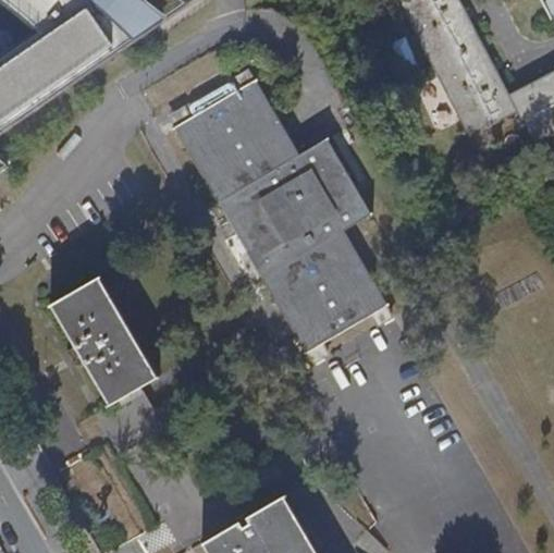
[(0,169),(4,167),(0,161),(0,132),(195,0),(0,0),(0,169)]
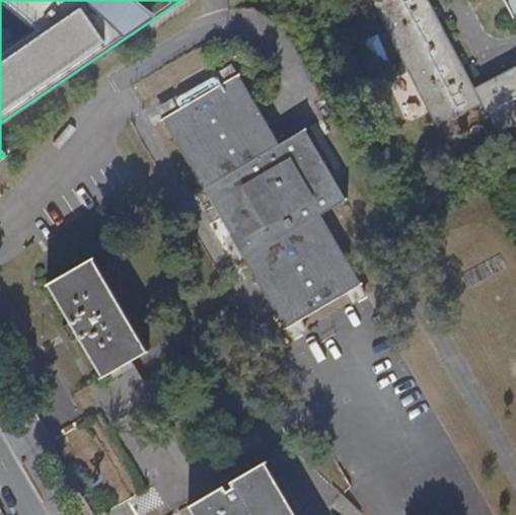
[(481,104),(472,88),(457,60),(427,2),(426,0),(369,0),(436,128),(481,104)]
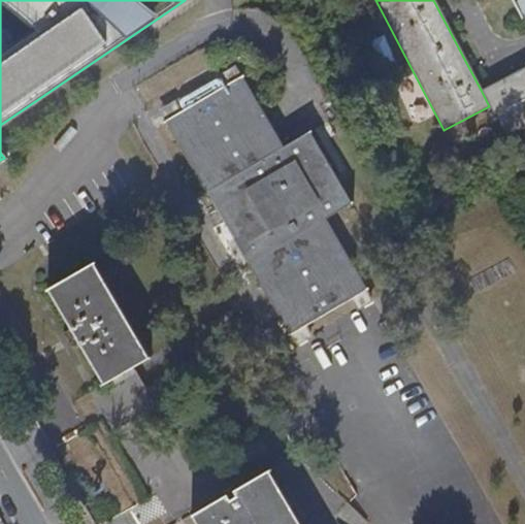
[(517,0),(511,3),(524,30),(524,29),(524,0),(517,0)]
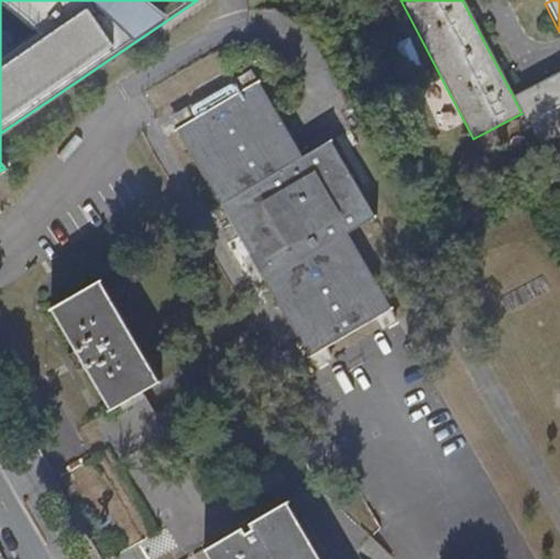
[(513,96),(522,113),(538,145),(559,133),(559,70),(549,76),(513,96)]
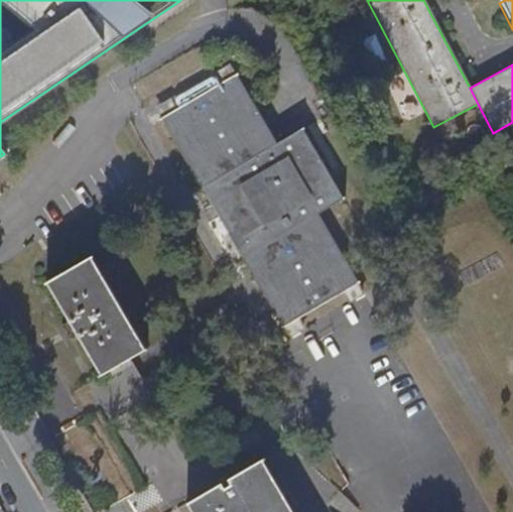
[(281,326),(282,326),(358,281),(359,280),(358,278),(357,280),(317,213),(344,197),(343,195),(342,196),(302,129),(304,128),(302,126),(276,142),(236,74),(237,74),(236,72),(235,72),(159,116),(158,117),(159,119),(160,118),(281,324),(280,325),(281,326)]
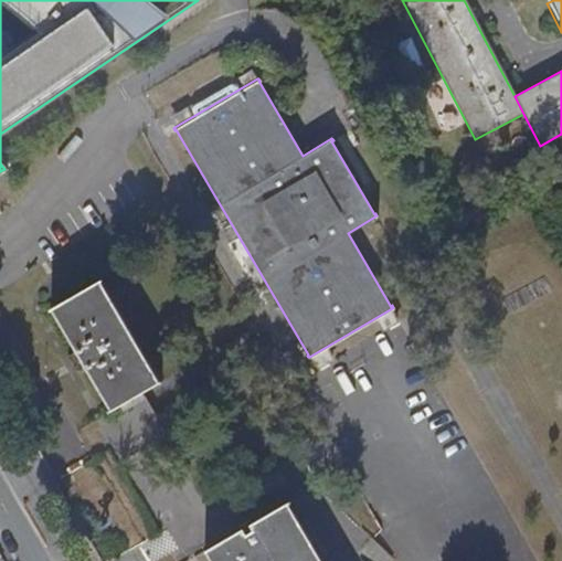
[(99,279),(48,309),(49,310),(50,310),(108,410),(107,411),(108,412),(160,381),(159,380),(158,381),(99,281),(101,279),(99,279)]
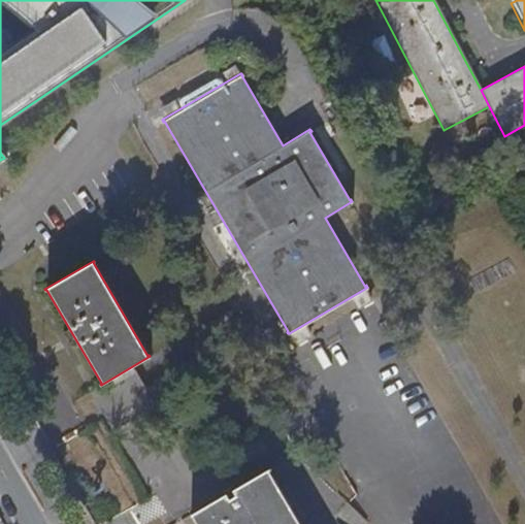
[(233,496),(230,498),(226,493),(190,515),(195,523),(302,523),(269,468),(233,489),(237,494),(233,496)]
